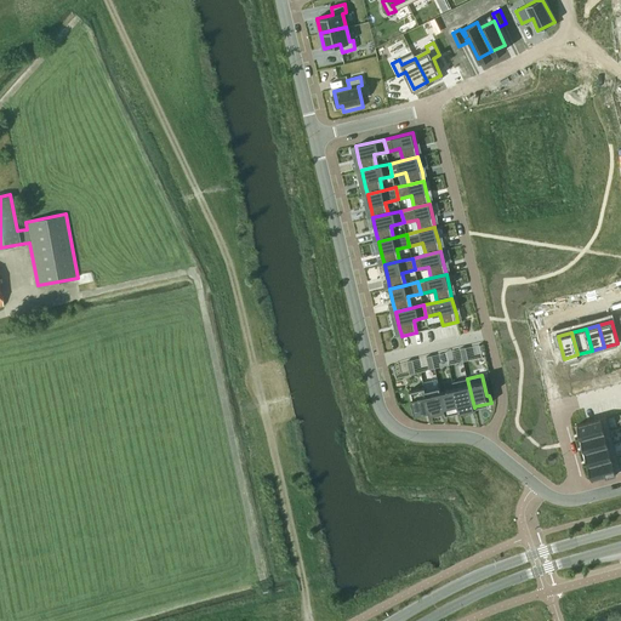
[(467,379),(453,382),(454,387),(455,387),(460,411),(474,408),(467,379)]
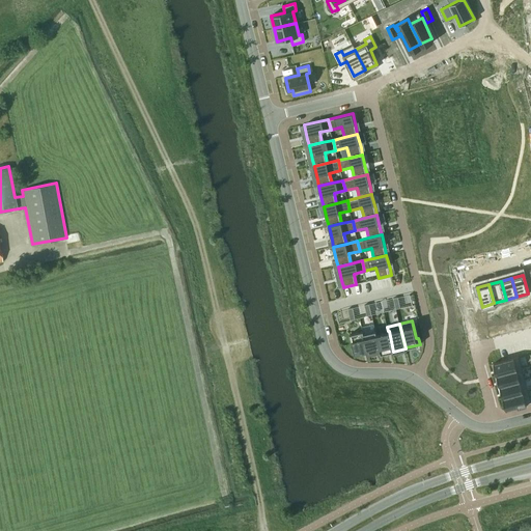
[(363,331),(351,334),(354,346),(352,347),(353,354),(367,351),(363,333),(364,333),(363,331)]
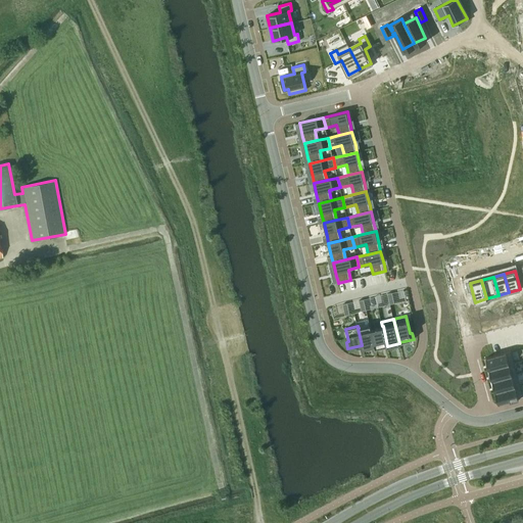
[(359,328),(358,328),(362,345),(362,348),(374,345),(375,345),(371,329),(371,326),(359,328)]
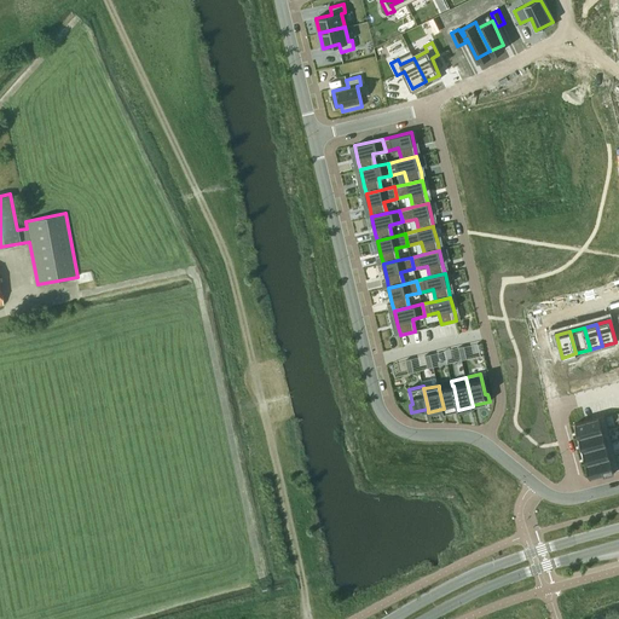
[(439,389),(444,409),(443,409),(444,415),(452,412),(451,411),(458,410),(453,386),(452,386),(439,389)]
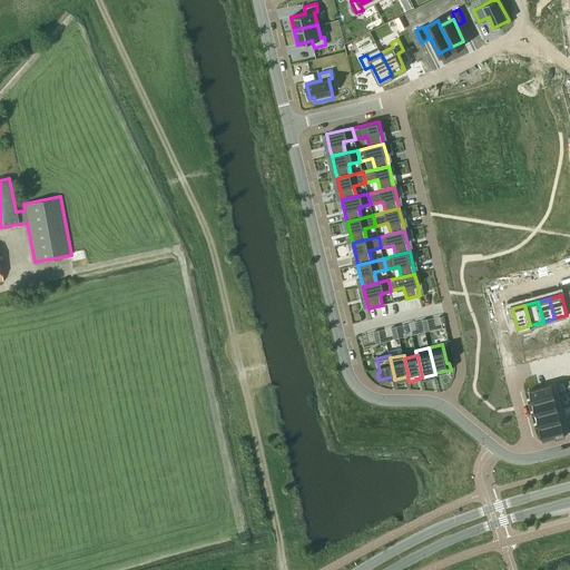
[(539,387),(530,390),(533,402),(560,395),(557,382),(539,387)]
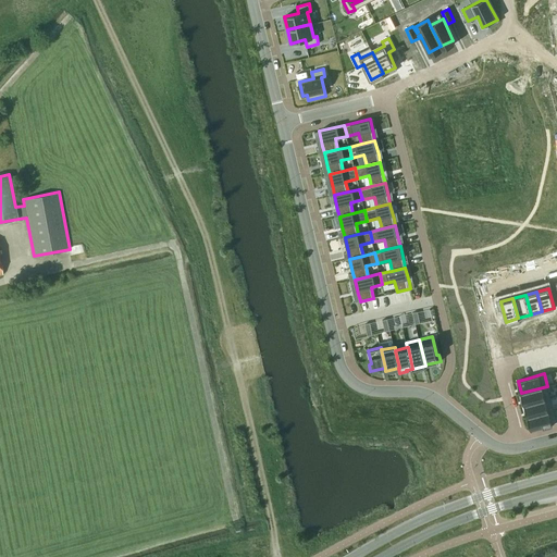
[(521,394),(519,394),(522,406),(524,405),(551,398),(547,386),(521,393),(521,394)]
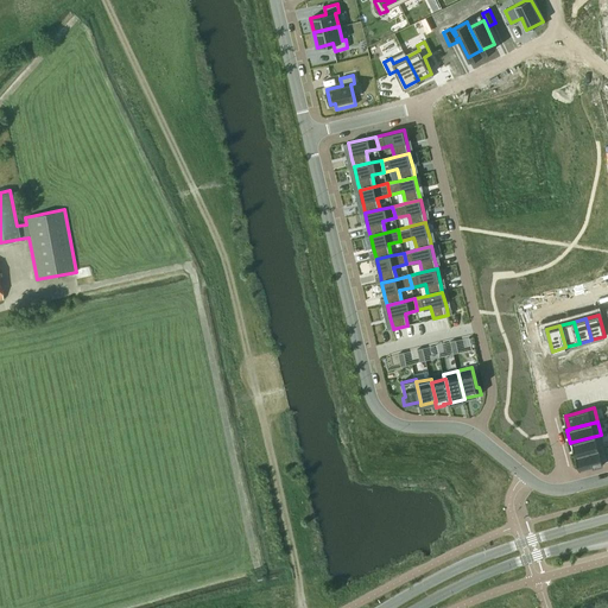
[(601,435),(572,442),(576,456),(606,448),(601,435)]
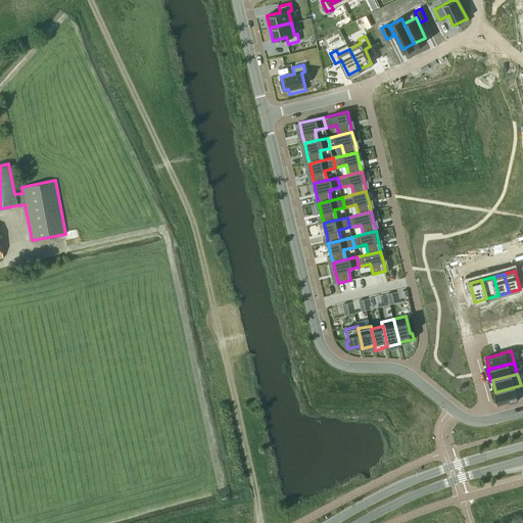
[(522,393),(521,385),(495,392),(498,403),(522,396),(522,393)]
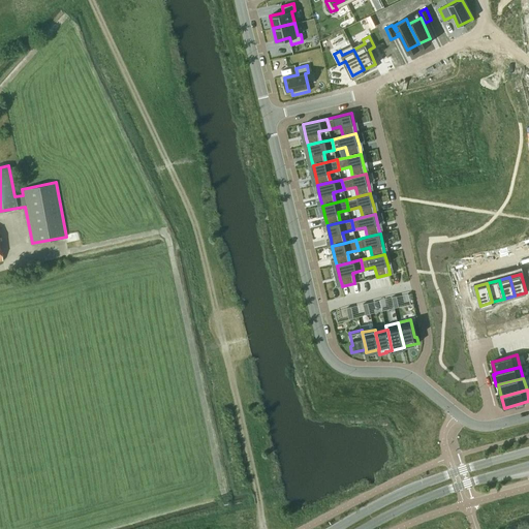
All buildings are outlined.
